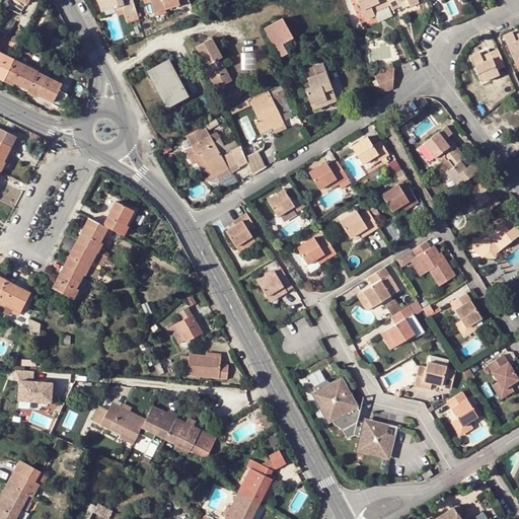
[(131,12),(127,0),(91,0),(95,11),(116,5),(118,11),(119,15),(131,12)]
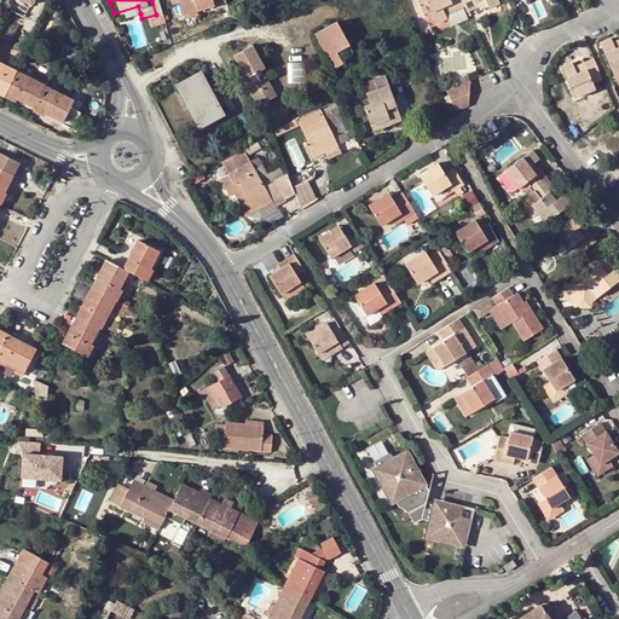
[(219,1),(218,0),(165,0),(166,4),(173,1),(178,15),(190,10),(219,1)]
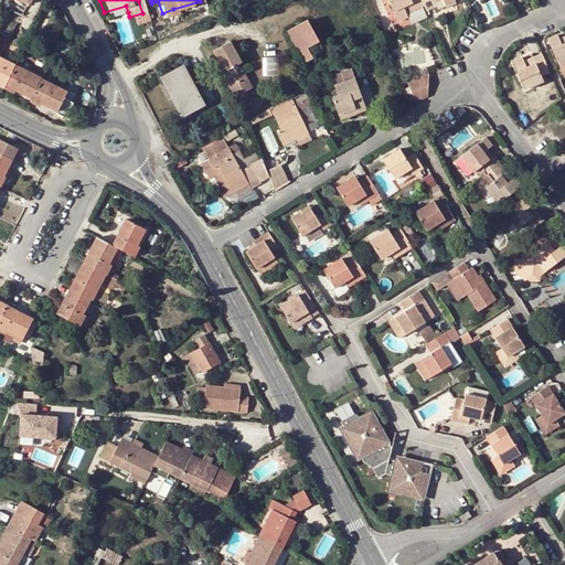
[(420,0),(388,0),(398,22),(408,18),(406,13),(404,8),(413,4),(415,10),(424,6),(420,0)]
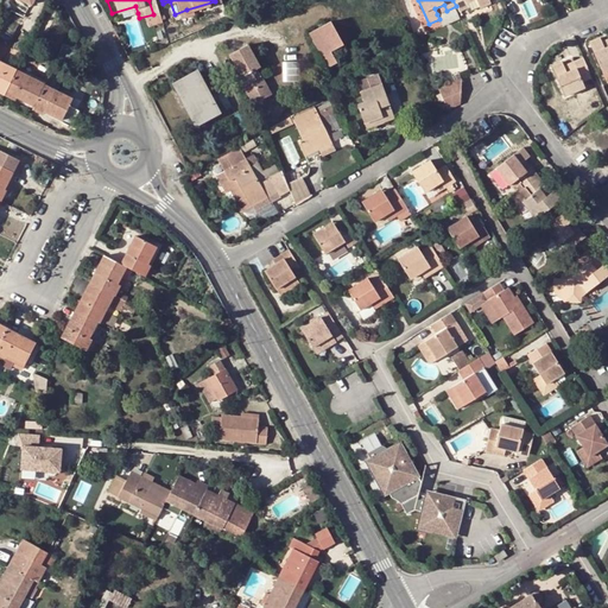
[(453,0),(456,6),(458,12),(469,8),(466,2),(470,0),(475,0),(477,4),(480,8),(491,5),(488,0),(453,0)]
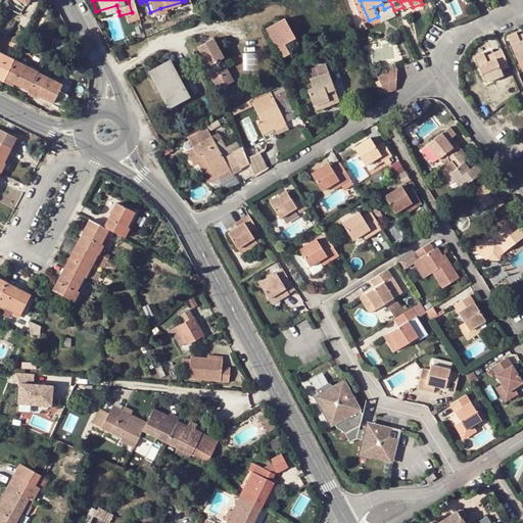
[(411,3),(409,0),(405,0),(400,2),(403,7),(405,11),(413,7),(411,3)]
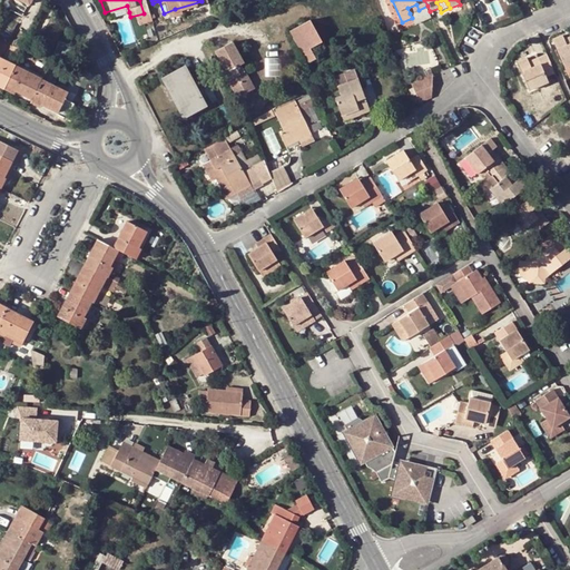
[(408,8),(410,13),(419,10),(416,5),(408,8)]
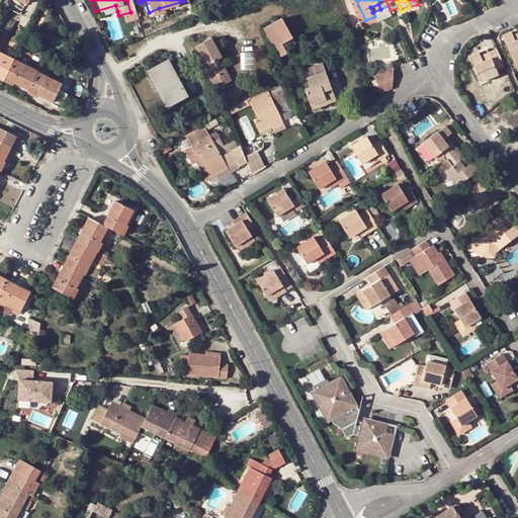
[(115,5),(95,11),(97,17),(117,11),(115,5)]
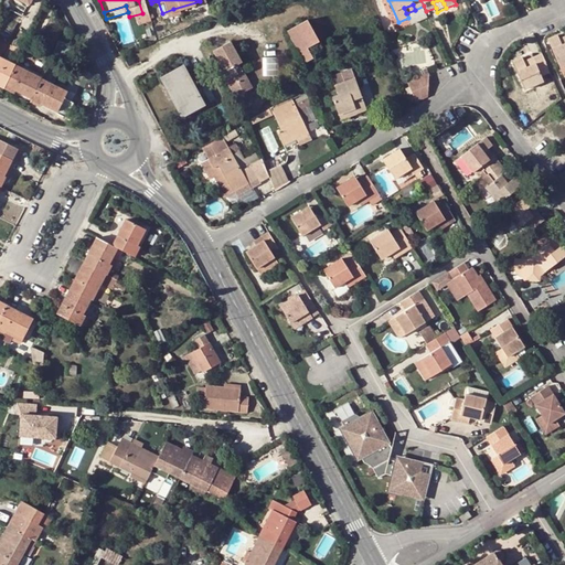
[(318,41),(307,20),(287,31),(304,63),(312,59),(307,48),(318,41)]
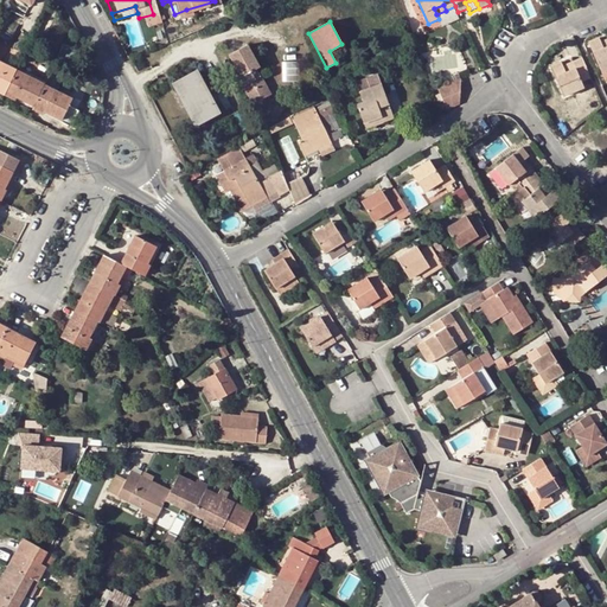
[(606,46),(604,49),(600,42),(599,38),(588,43),(602,72),(606,70),(606,46)]
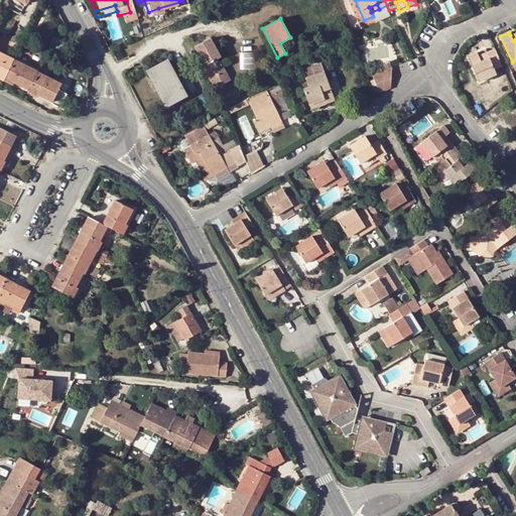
[(221,57),(210,37),(194,45),(205,65),(203,66),(215,89),(229,81),(218,57),(221,57)]
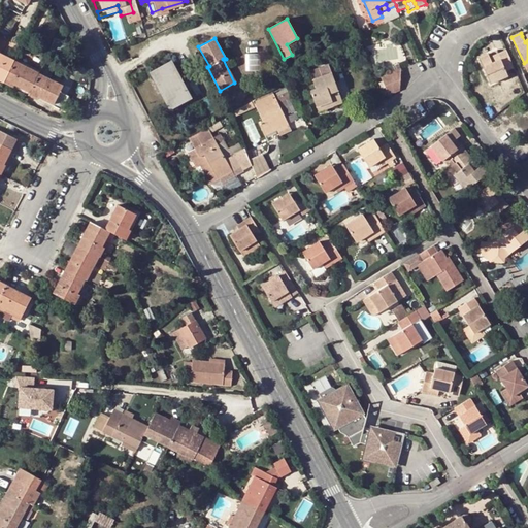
[(514,69),(505,51),(498,54),(500,60),(492,63),(489,58),(488,54),(479,58),(491,85),(508,77),(505,72),(514,69)]
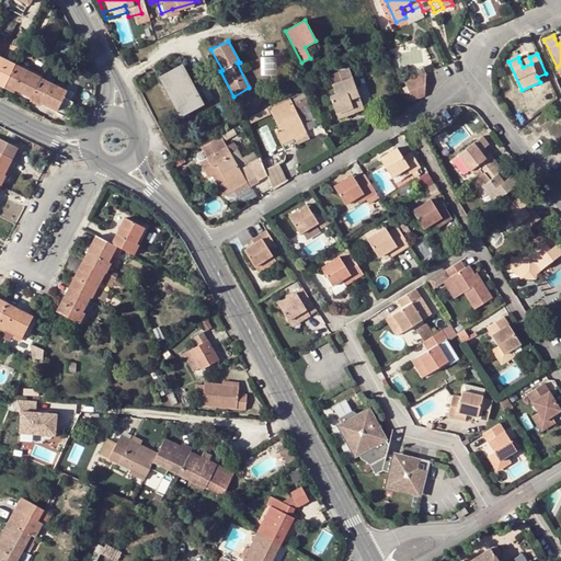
[(15,65),(0,56),(0,86),(4,88),(15,65)]
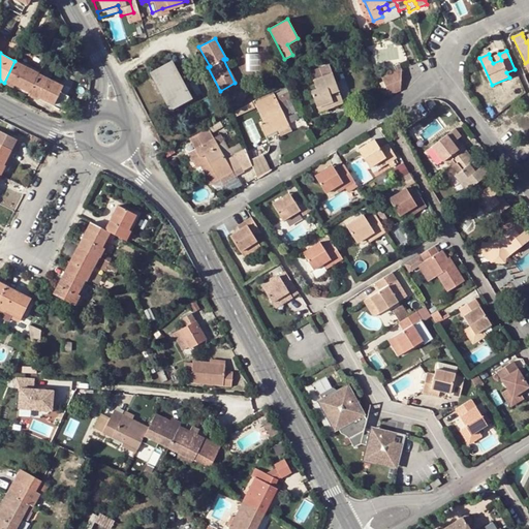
[(501,60),(499,54),(490,58),(493,63),(501,60)]
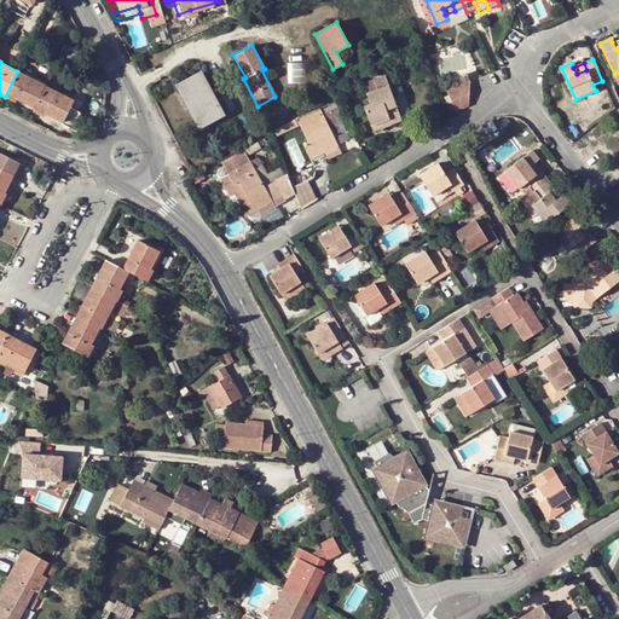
[(45,86),(17,71),(5,97),(16,102),(17,99),(34,108),(45,87),(45,86)]
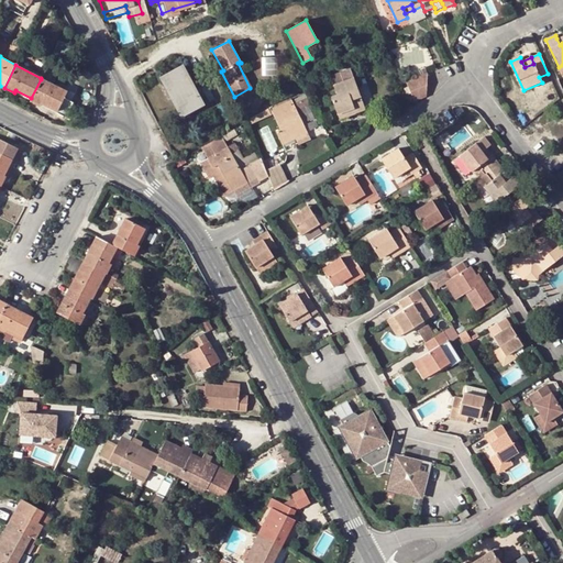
[(202,105),(181,66),(161,78),(180,116),(202,105)]
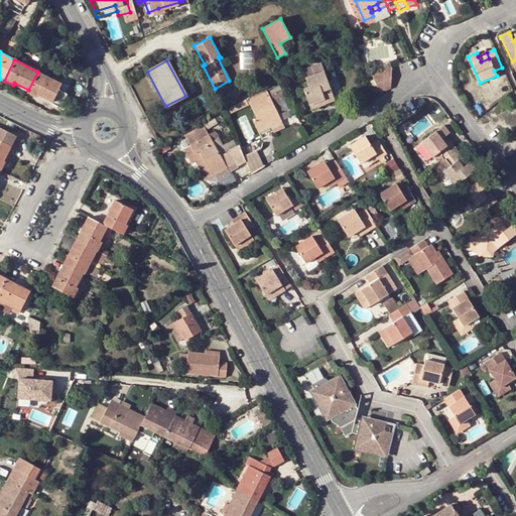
[(382,66),(385,72),(392,69),(389,62),(382,66)]
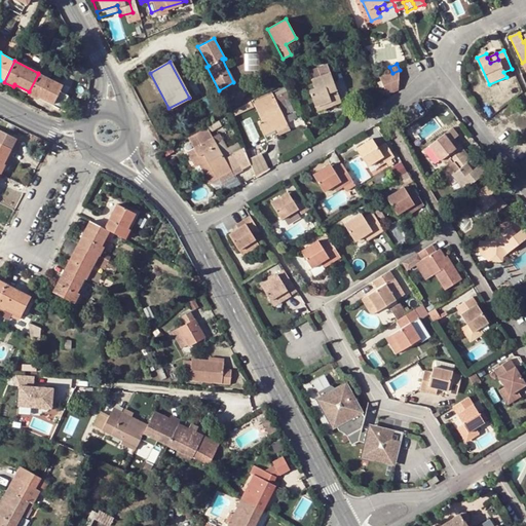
[(307,72),(310,80),(330,73),(327,65),(307,72)]
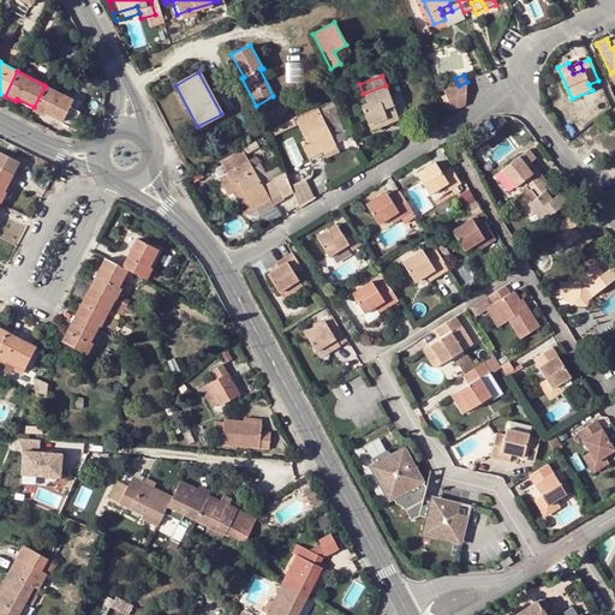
[(443,91),(453,114),(465,106),(467,82),(459,85),(443,91)]
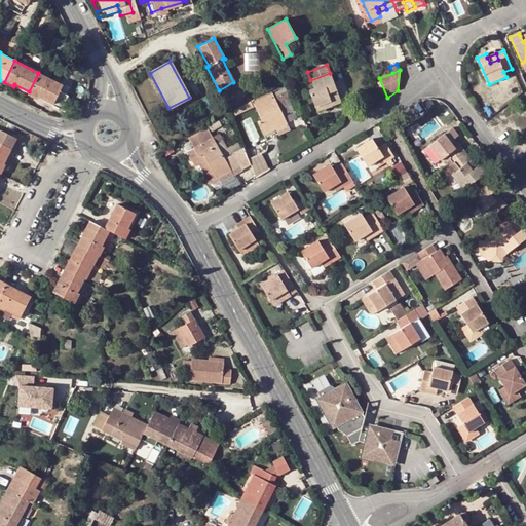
[(332,92),(336,90),(330,73),(310,80),(313,88),(308,89),(316,111),(340,103),(338,95),(333,97),(332,92)]
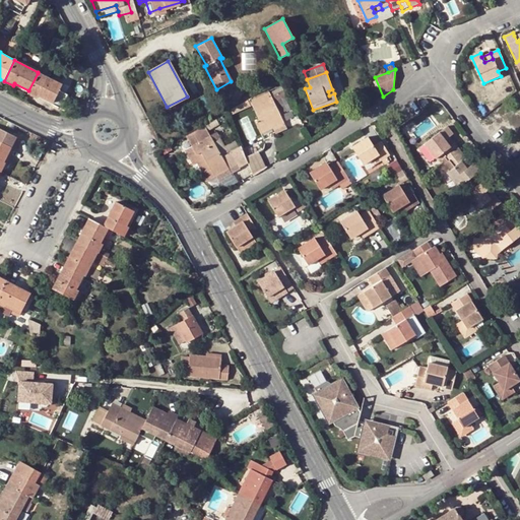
[(62,84),(38,73),(28,90),(27,93),(37,99),(38,95),(61,107),(66,95),(59,90),(62,84)]
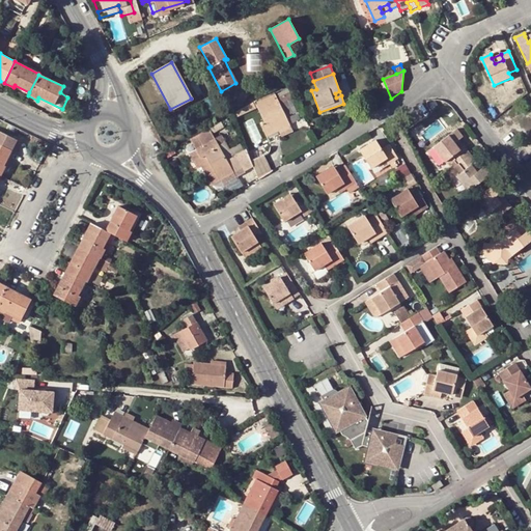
[(273,91),(279,101),(287,95),(281,87),(273,91)]
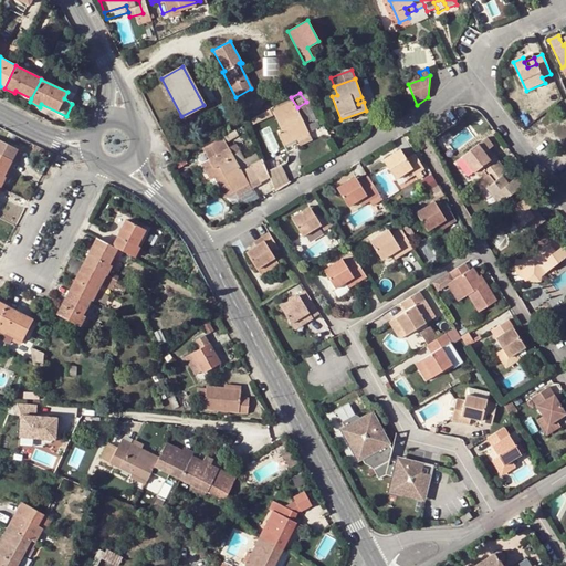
[(302,139),(307,137),(292,103),(271,112),(280,134),(276,135),(282,148),(302,139)]
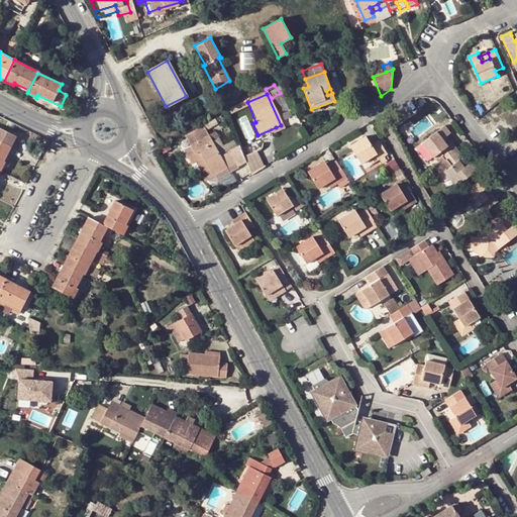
[(286,119),(294,115),(285,94),(278,98),(286,119)]
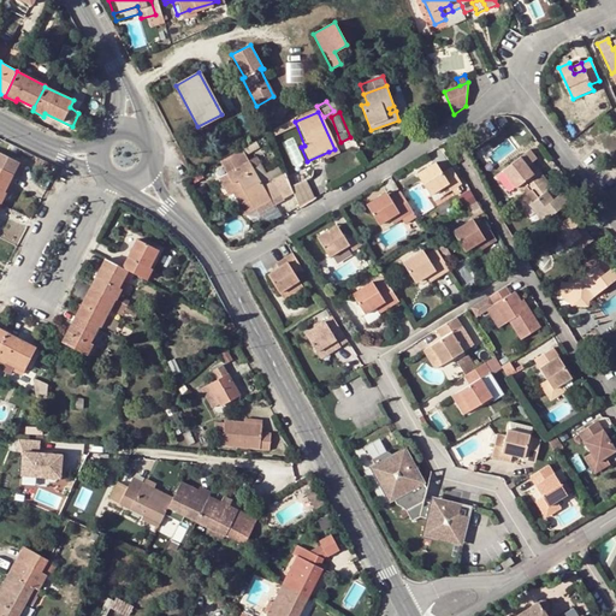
[(294,126),(291,120),(268,134),(272,140),(294,126)]
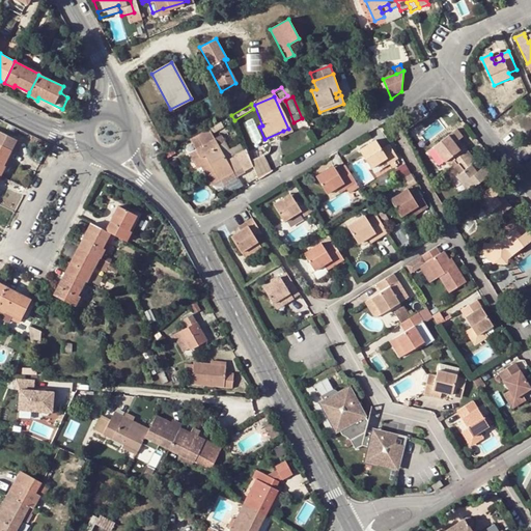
[(252,140),(261,136),(254,118),(244,122),(252,140)]
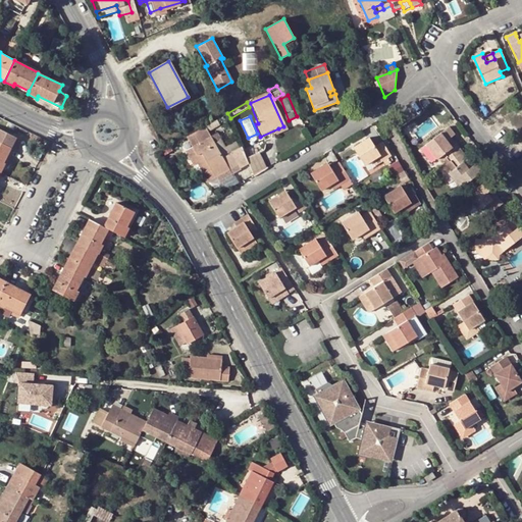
[(204,126),(185,138),(191,148),(187,150),(194,164),(198,162),(209,181),(216,176),(218,180),(241,169),(240,167),(248,163),(241,145),(238,146),(235,140),(223,146),(219,139),(220,139),(216,132),(209,136),(204,126)]
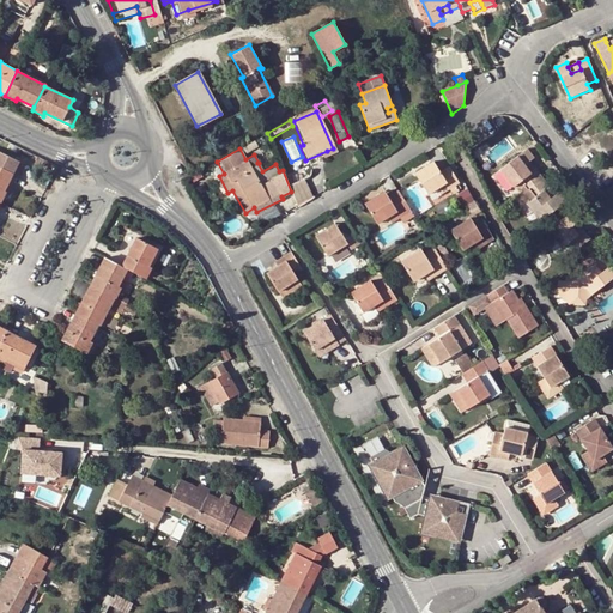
[(539,180),(542,178),(535,170),(530,174),(523,165),(528,161),(533,157),(527,149),(499,170),(513,188),(519,183),(525,192),(539,180)]
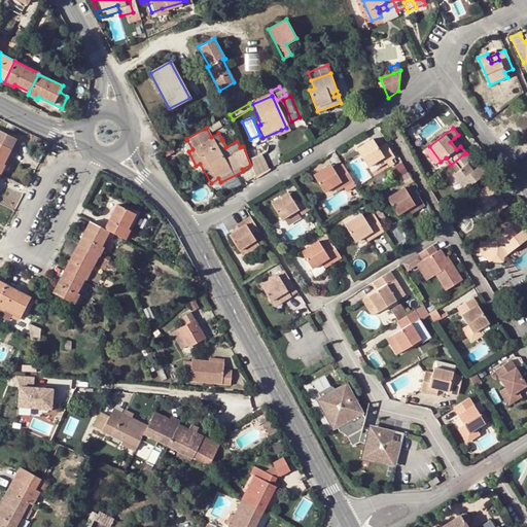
[(20,142),(0,132),(0,171),(11,149),(15,151),(20,142)]
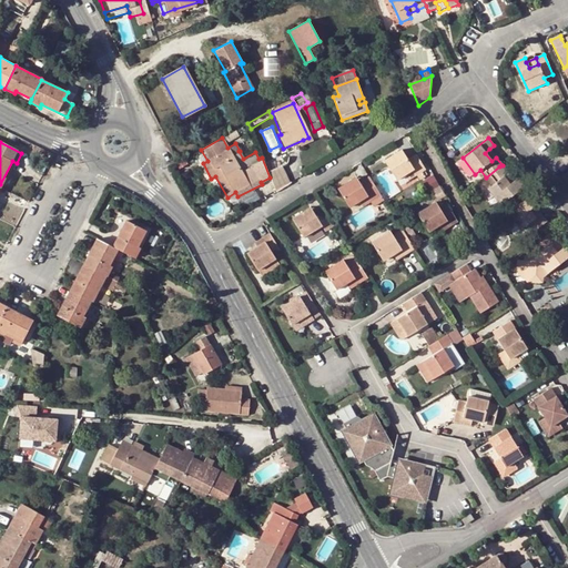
[(492,161),(496,158),(489,149),(485,153),(492,161)]
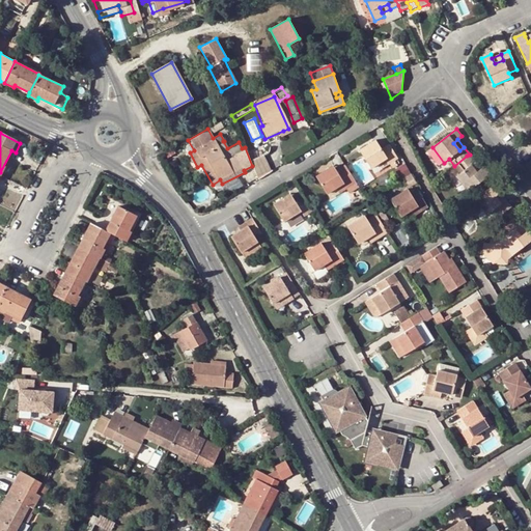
[(379,155),(374,146),(360,155),(371,173),(380,168),(388,163),(391,169),(398,165),(391,150),(383,155),(382,152),(379,155)]
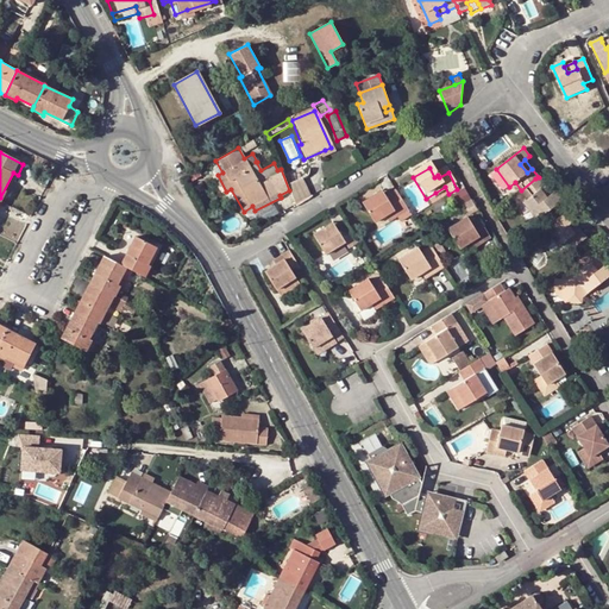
[(13,173),(0,198),(0,199),(2,201),(6,190),(10,193),(18,175),(13,173)]
